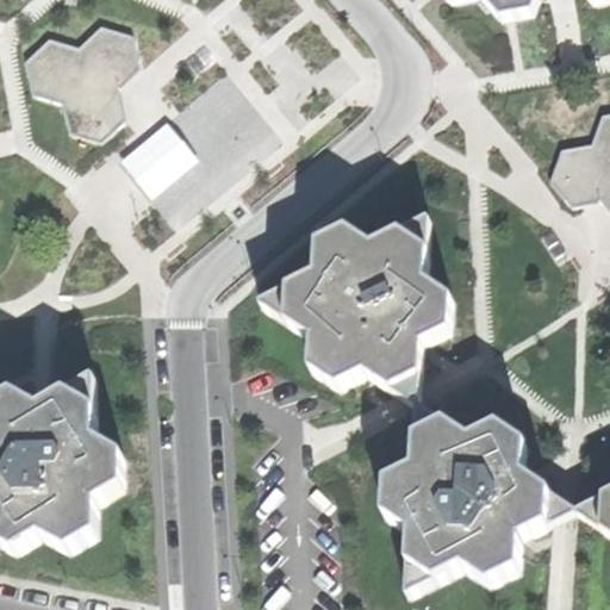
[(609,0),(447,0),(454,8),(484,1),(503,25),(534,19),(540,0),(587,0),(595,7),(609,4),(609,0)]
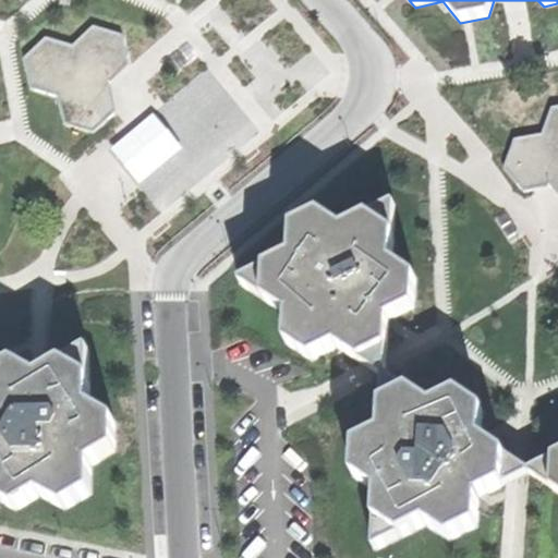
[(64,125),(94,133),(116,112),(108,85),(118,76),(129,65),(122,37),(93,29),(73,49),(45,40),(23,61),(31,91),(58,98),(64,125)]
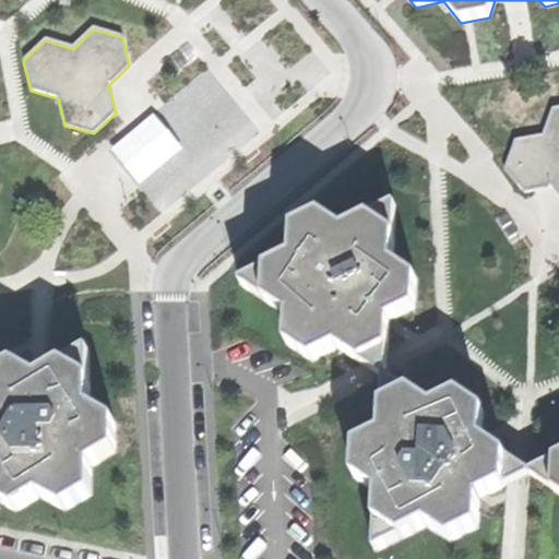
[(558,109),(554,110),(545,137),(515,143),(506,170),(525,194),(552,189),(558,195),(558,109)]
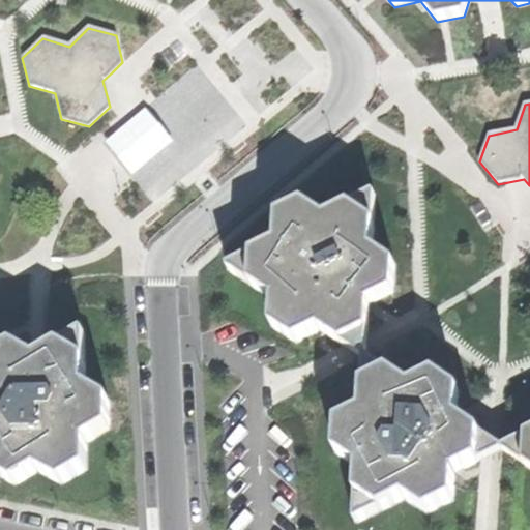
[(320,329),(364,359),(365,358),(367,305),(392,292),(393,277),(393,264),(372,249),(375,196),(373,195),(326,219),(303,205),(278,217),(276,243),(229,269),(229,270),(273,299),(271,326),(296,342),(320,329)]
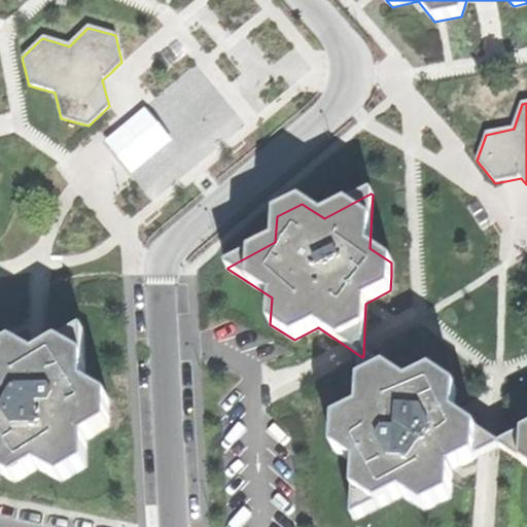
[(0,473),(14,483),(37,468),(61,482),(84,467),(84,441),(107,427),(107,400),(83,387),(84,334),(81,331),(36,358),(13,346),(1,353),(0,353),(0,473)]
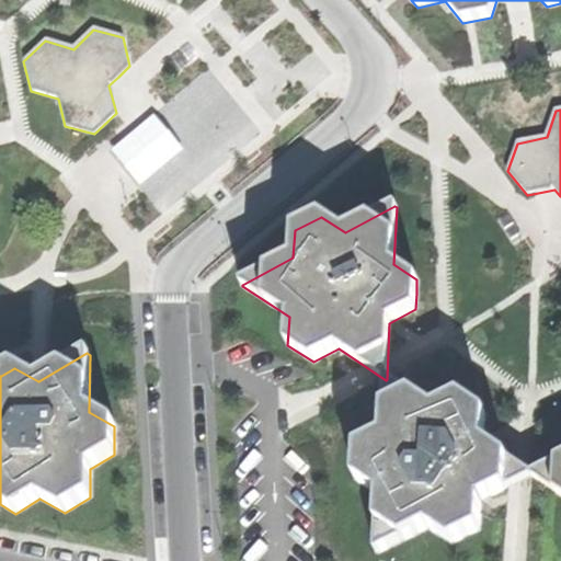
[(428,527),(451,542),(479,528),(480,502),(531,476),(531,472),(483,442),(484,413),(471,404),(460,397),(434,410),(387,379),(386,380),(382,437),(357,449),(356,480),(379,495),(376,550),(377,553),(428,527)]
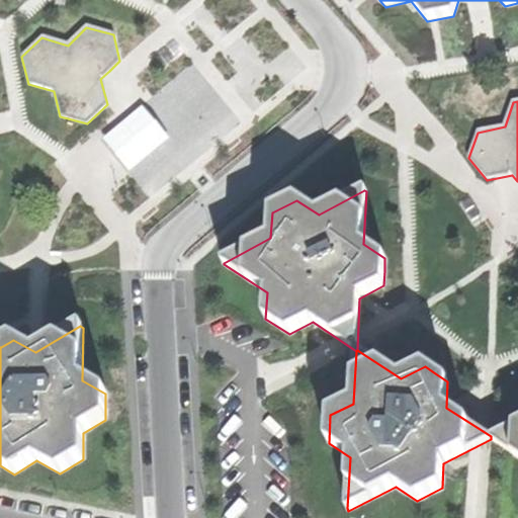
[(517,423),(491,436),(491,439),(517,456),(517,423)]
